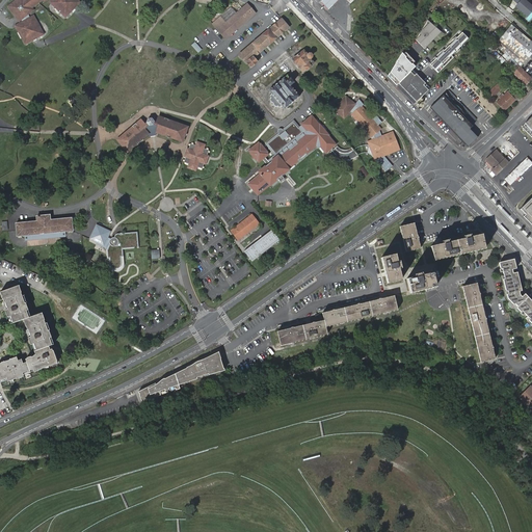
[(49,0),(48,2),(53,6),(53,5),(58,10),(57,11),(61,16),(75,2),(73,0),(12,0),(5,6),(15,19),(17,18),(19,22),(11,25),(15,31),(17,30),(20,36),(18,36),(21,42),(38,33),(35,27),(34,28),(31,22),(32,22),(29,16),(25,18),(23,14),(28,9),(26,6),(34,0),(49,0)]
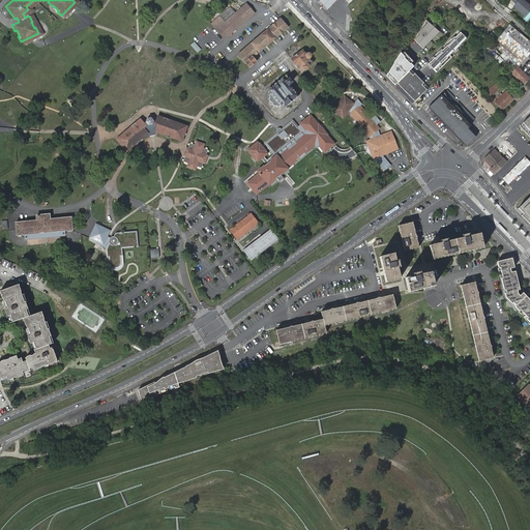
[(335,1),(336,0),(321,0),(319,2),(326,9),(335,1)]
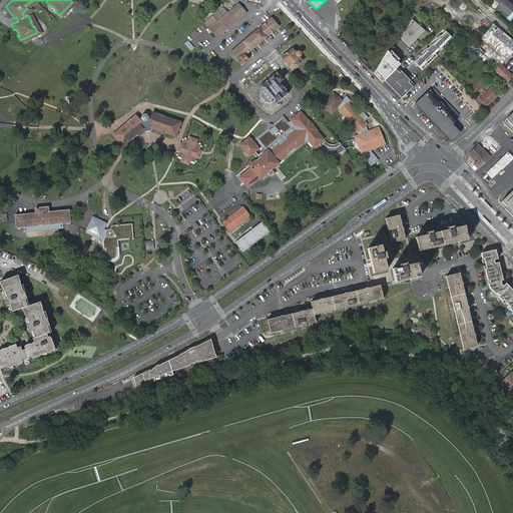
[(512,10),(512,5),(506,0),(502,0),(497,6),(508,16),(512,10)]
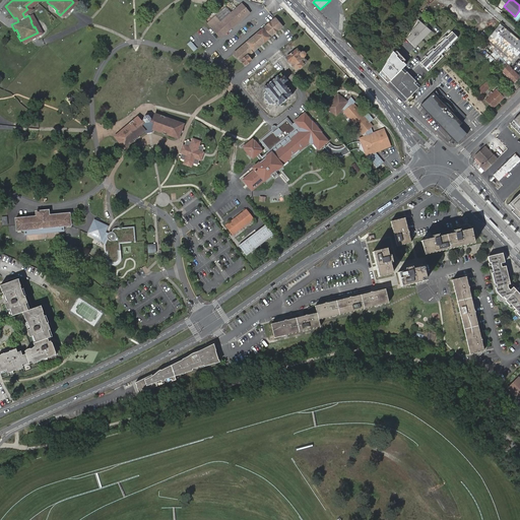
[(215,16),(208,23),(221,38),(250,13),(242,4),(220,22),(215,16)]
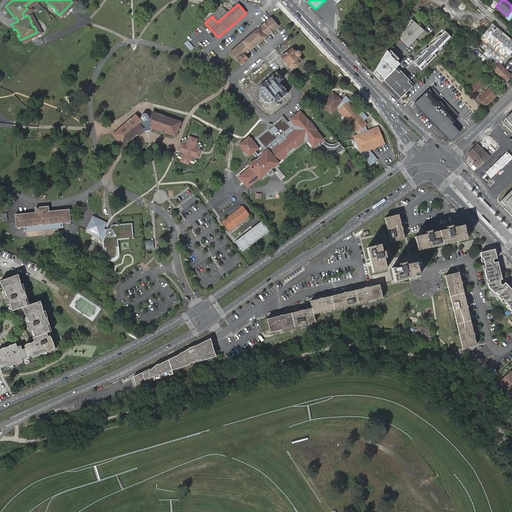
[(271,17),(231,52),(238,60),(242,64),(248,59),(245,55),(278,26),(271,17)]
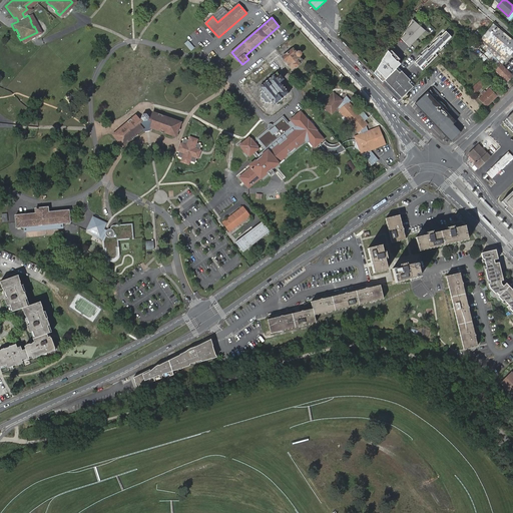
[(426,30),(412,19),(401,38),(409,46),(426,30)]
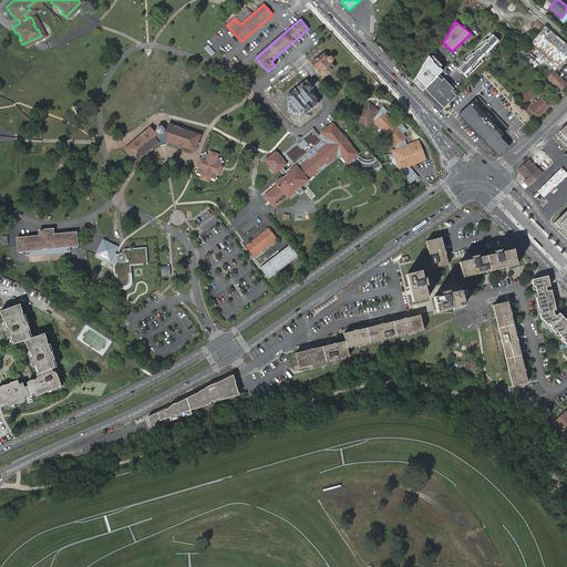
[(536,38),(531,44),(546,61),(556,71),(566,57),(566,43),(546,27),(536,38)]
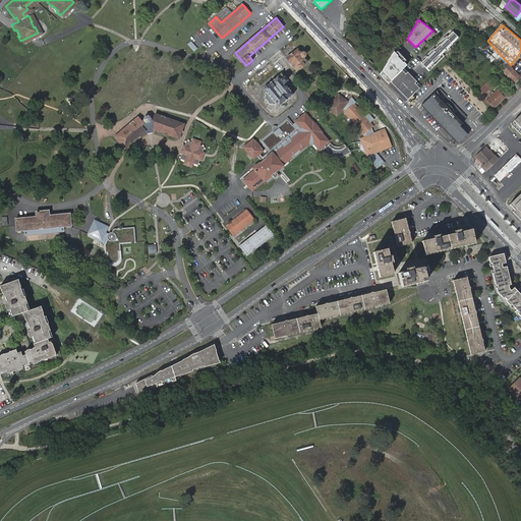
[(429,71),(445,56),(443,54),(459,38),(453,32),(421,63),(429,71)]
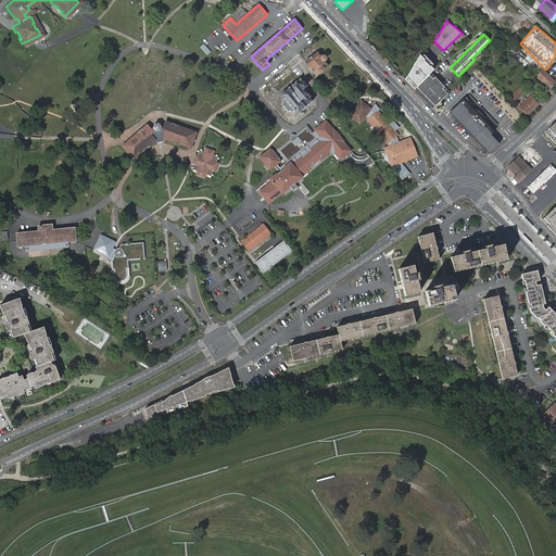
[(206,54),(211,51),(203,42),(199,47),(206,54)]
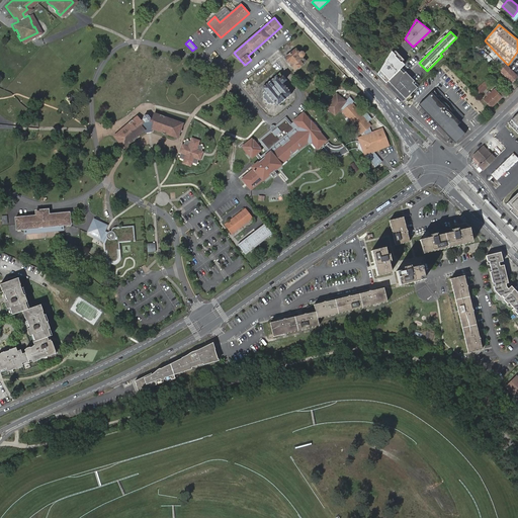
[(295,49),(285,58),(295,70),(307,61),(304,57),(305,56),(305,54),(303,51),(300,52),(299,53),(295,49)]
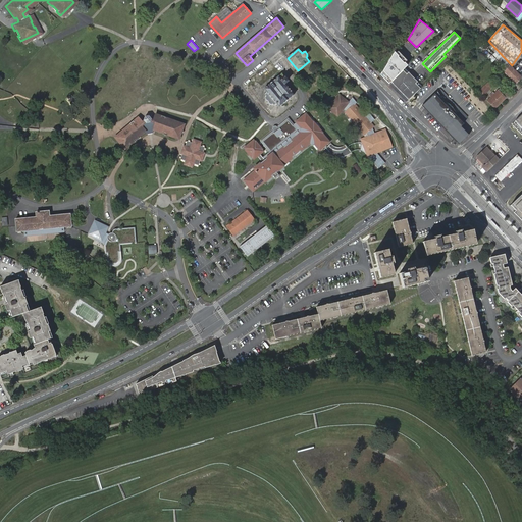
[(395,52),(381,74),(389,83),(408,65),(395,52)]
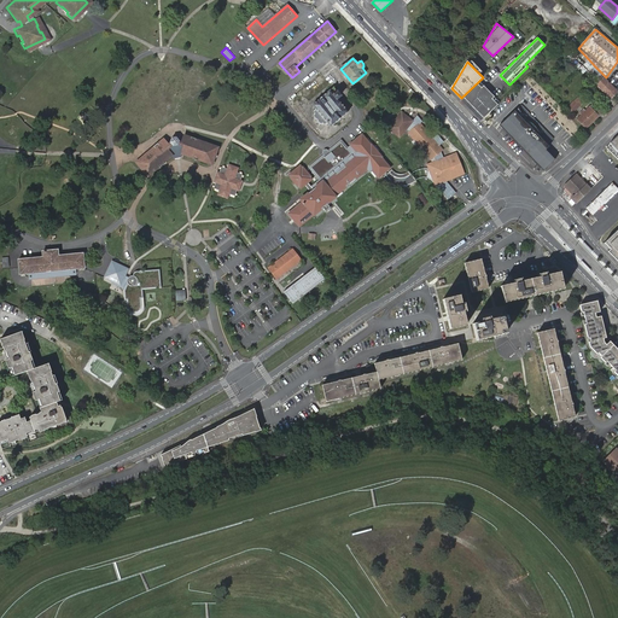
[(287,73),(279,63),(275,66),(284,76),(287,73)]
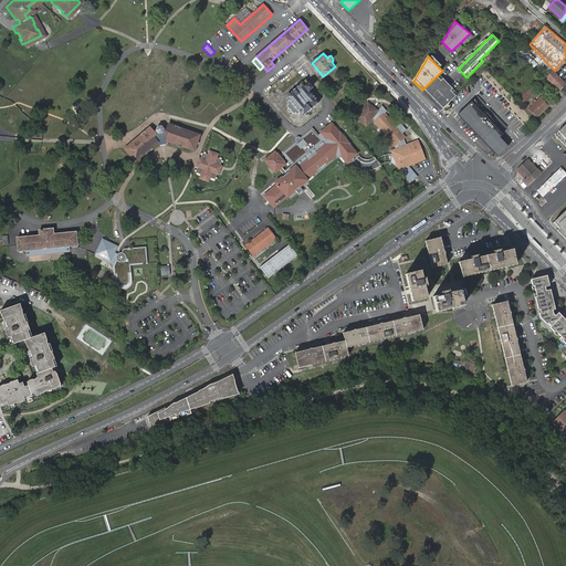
[(559,91),(565,83),(565,82),(555,71),(545,61),(541,64),(549,73),(546,76),(559,91)]
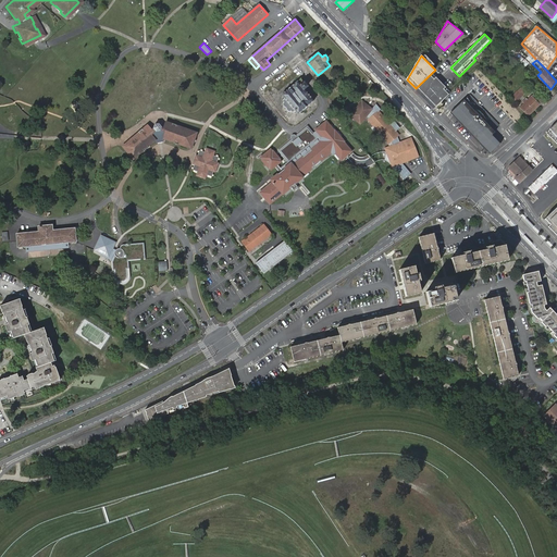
[(450,93),(432,73),(416,89),(434,109),(450,93)]
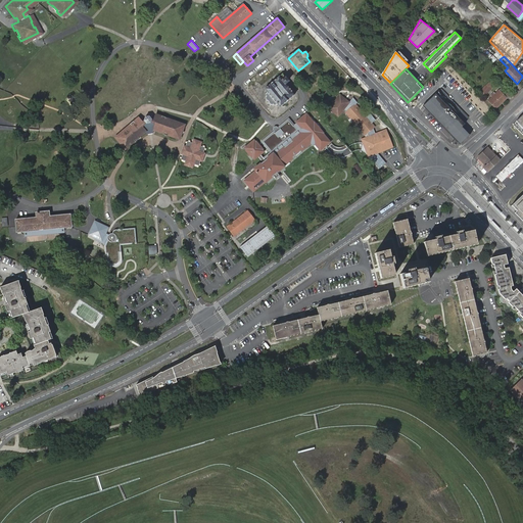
[(269,92),(277,102),(280,105),(293,94),(285,84),(289,81),(283,74),(266,89),(269,92)]
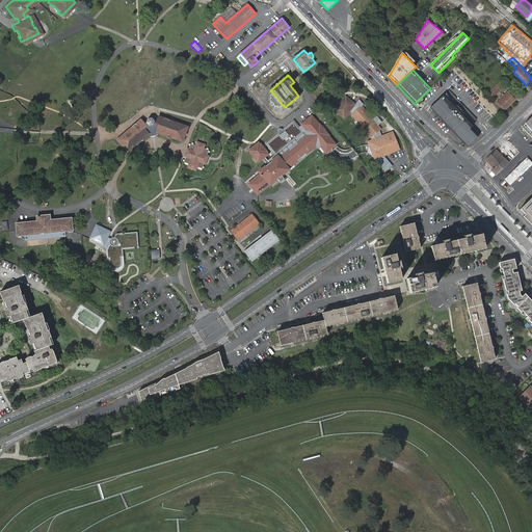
[(503,87),(499,83),(489,92),(493,97),(503,87)]
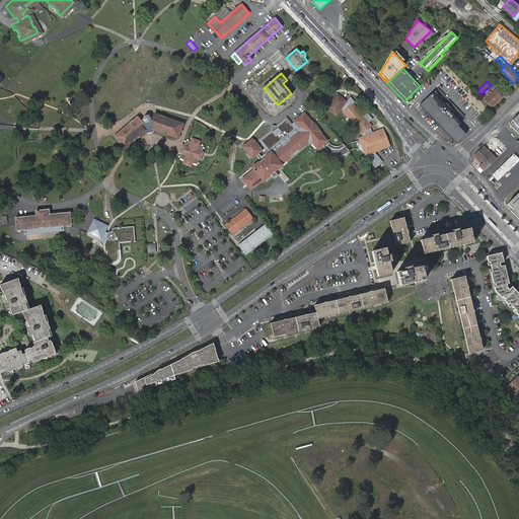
[(506,94),(498,87),(486,99),(493,107),(506,94)]
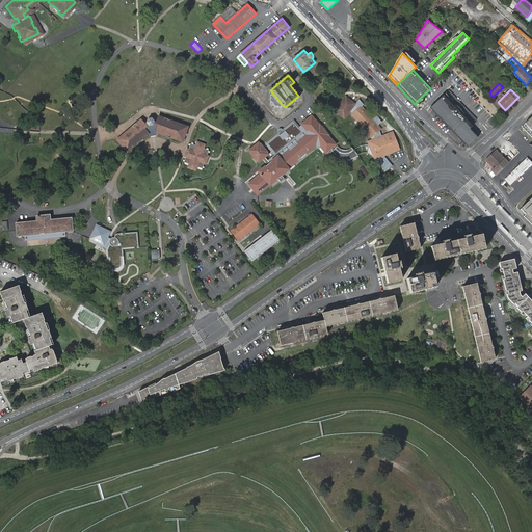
[(430,106),(468,145),(478,136),(470,128),(473,125),(471,123),(467,118),(472,113),(466,106),(460,112),(454,106),(460,101),(451,91),(446,97),(443,94),(430,106)]
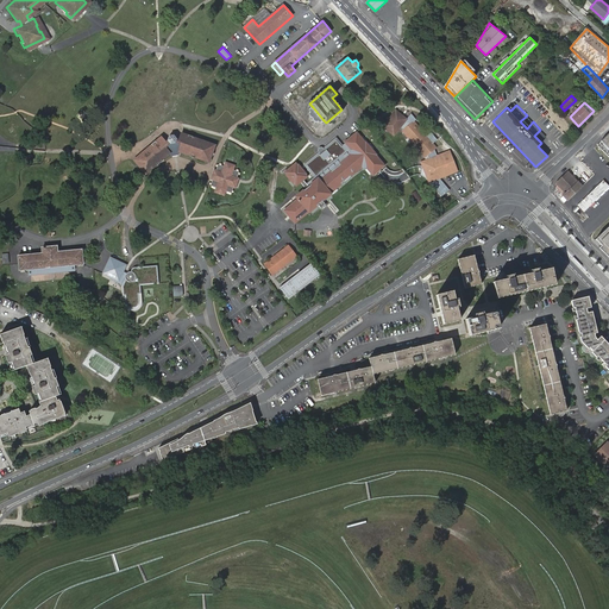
[(321,120),(322,119),(313,107),(312,108),(311,110),(311,111),(312,113),(311,114),(315,120),(316,121),(318,120),(319,121),(321,120)]
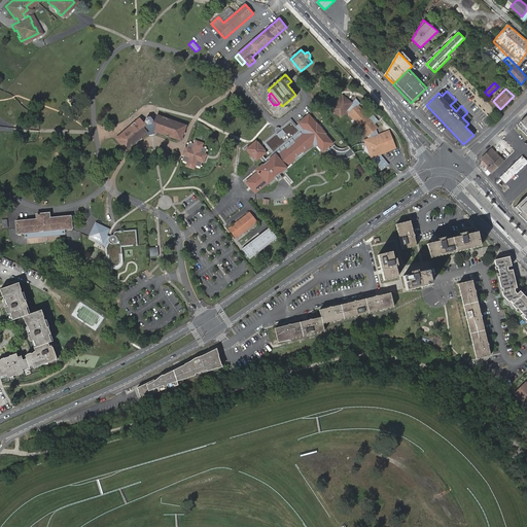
[(387,137),(386,133),(378,136),(377,131),(379,130),(376,126),(380,123),(374,116),(371,118),(360,106),(361,105),(357,100),(352,104),(343,96),(329,108),(339,116),(345,111),(348,113),(347,114),(351,119),(354,123),(367,136),(371,135),(372,139),(369,145),(365,146),(365,153),(367,154),(382,171),(389,165),(381,154),(380,153),(383,150),(385,153),(395,149),(389,136),(387,137)]
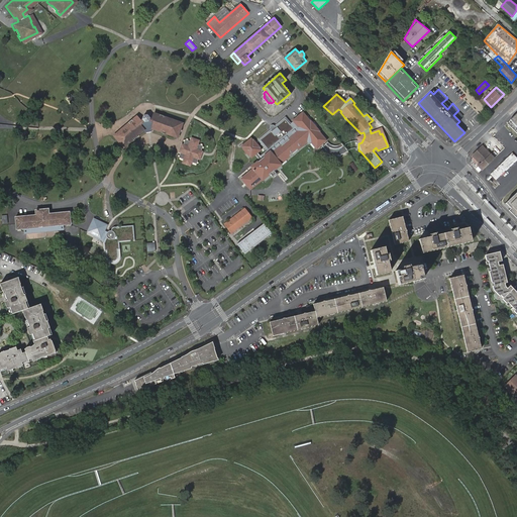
[(447,98),(441,103),(447,109),(452,103),(447,98)]
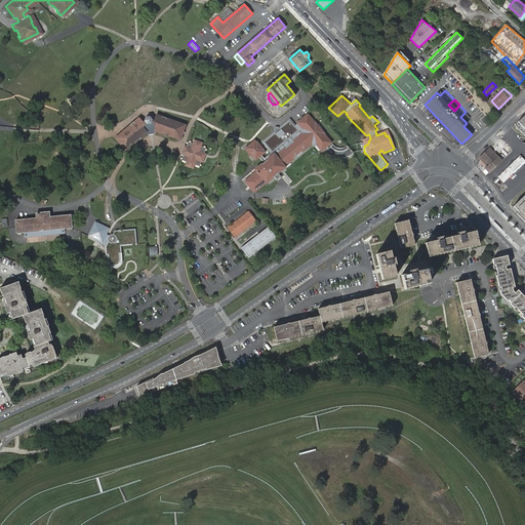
[(471,116),(466,112),(460,117),(465,121),(471,116)]
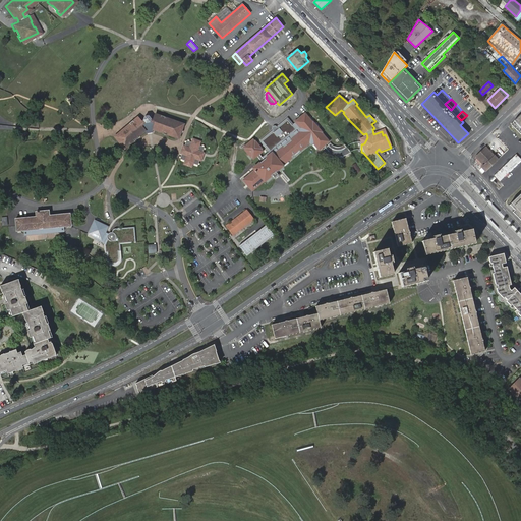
[(142,121),(138,116),(135,118),(114,137),(125,150),(146,132),(148,133),(153,132),(154,130),(179,139),(185,123),(156,113),(153,119),(152,118),(150,115),(145,116),(143,120),(142,121)]
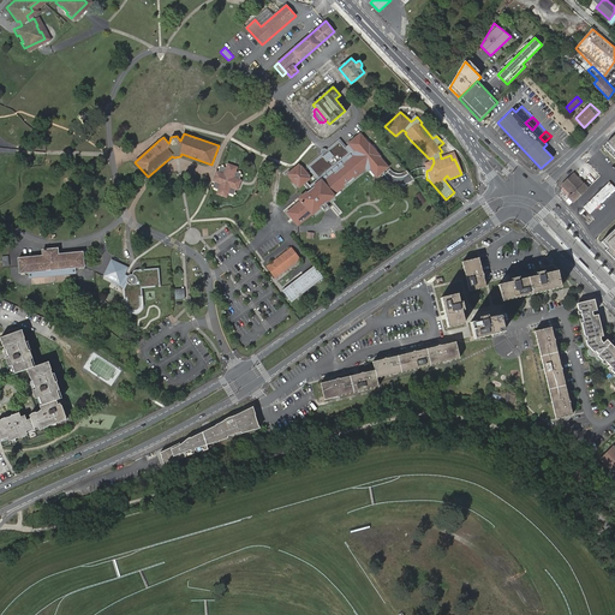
[(390,169),(388,171),(386,172),(384,169),(388,167),(360,133),(350,143),(358,154),(356,155),(323,181),(322,179),(320,181),(312,187),(306,181),(310,178),(299,163),(287,174),(299,187),(303,184),(303,185),(305,187),(308,190),(308,191),(299,198),(300,201),(287,212),(298,225),(311,214),(312,214),(320,207),(327,202),(334,195),(369,166),(377,177),(381,173),(382,175),(381,175),(383,179),(387,181),(390,184),(392,184),(395,185),(399,185),(402,185),(408,183),(415,179),(410,173),(407,171),(404,173),(398,174),(394,172),(390,169)]
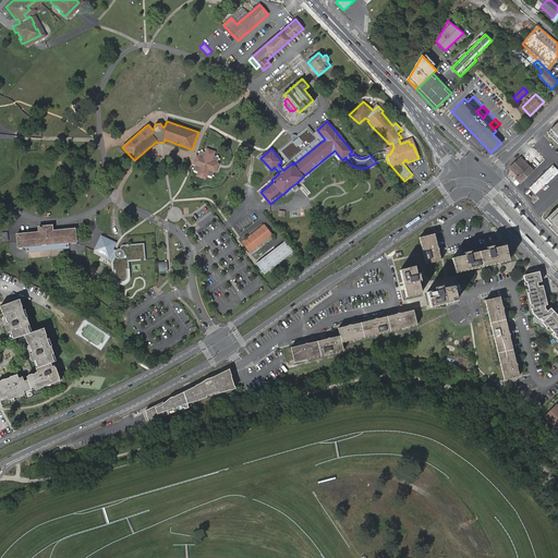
[(310,125),(279,150),(290,165),(292,162),(293,165),(323,141),(310,125)]
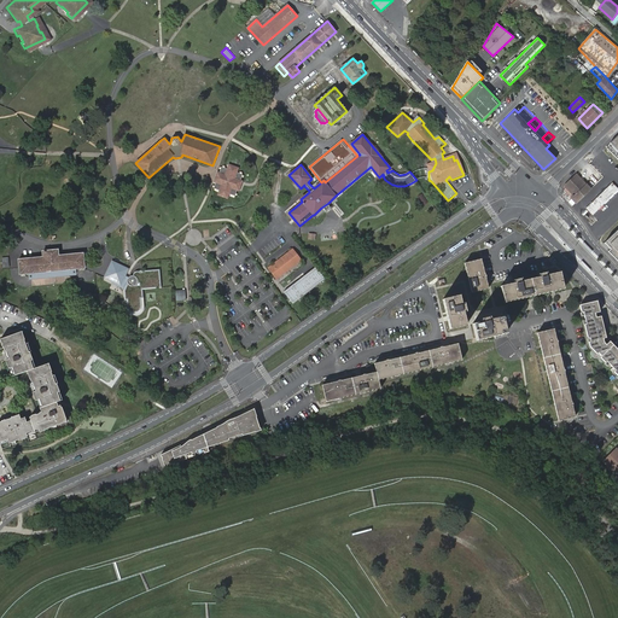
[(227,170),(222,168),(220,173),(217,173),(214,182),(216,182),(215,188),(220,191),(219,194),(228,198),(229,194),(235,196),(238,190),(240,191),(243,181),(240,180),(243,175),(237,173),(238,168),(229,165),(227,170)]
